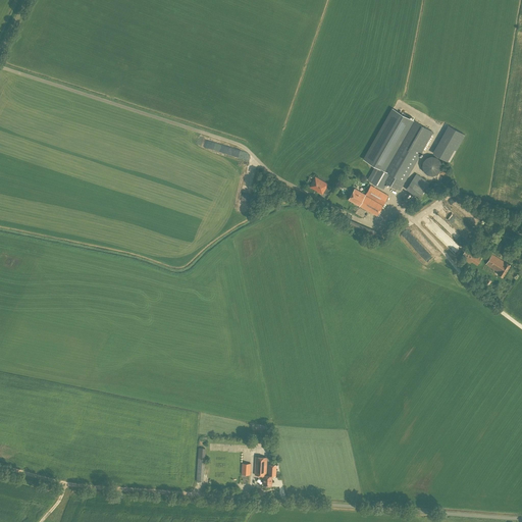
[(368,179),(383,189),(386,183),(400,190),(433,132),(392,108),(363,158),(376,165),(368,179)]
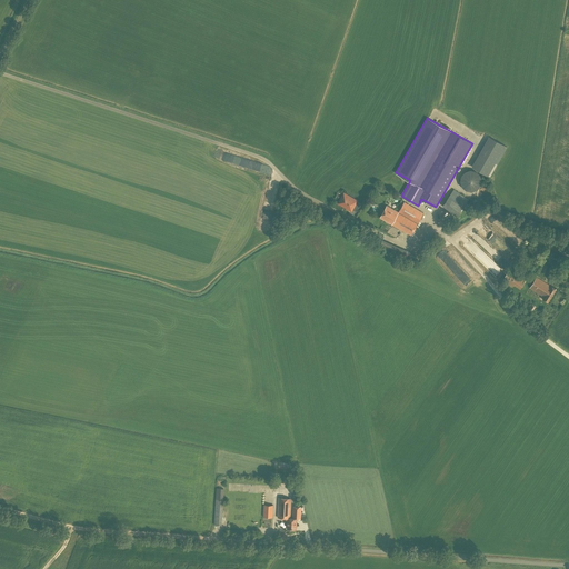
[(490,135),(475,165),(491,173),(507,143),(490,135)]
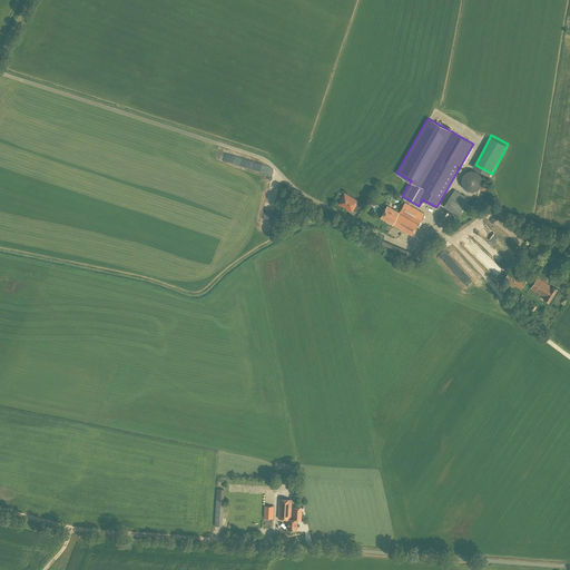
[(471,190),(474,190),(477,189),(479,188),(480,186),(481,184),(482,180),(481,178),(481,176),(479,173),(475,172),(472,170),(469,170),(464,174),(462,177),(462,180),(461,182),(462,184),(463,186),(465,188),(467,189),(469,190),(471,190)]
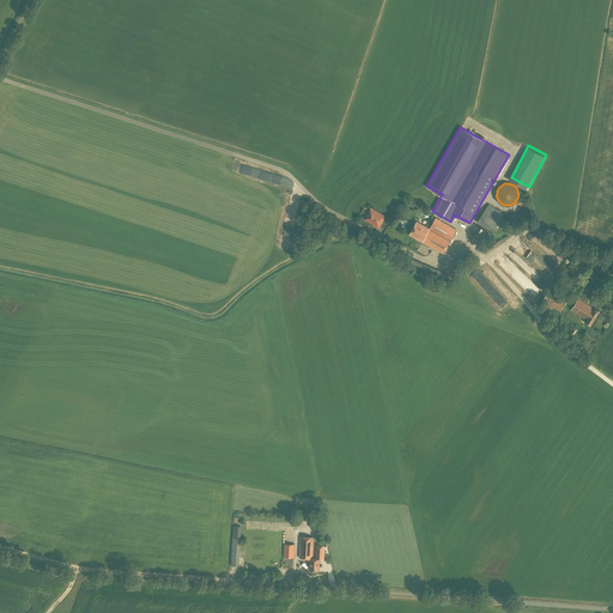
[(492,232),(504,214),(489,204),(477,222),(492,232)]
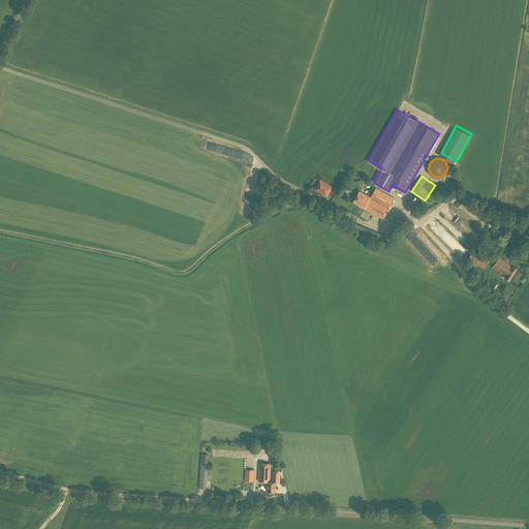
[(327,195),(332,187),(319,180),(314,189),(327,195)]
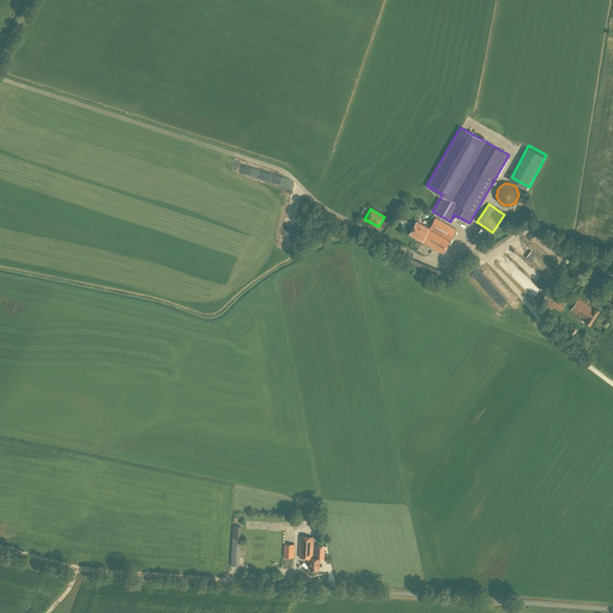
[(456,229),(435,217),(429,229),(417,222),(410,234),(423,241),(417,252),(437,263),(456,229)]
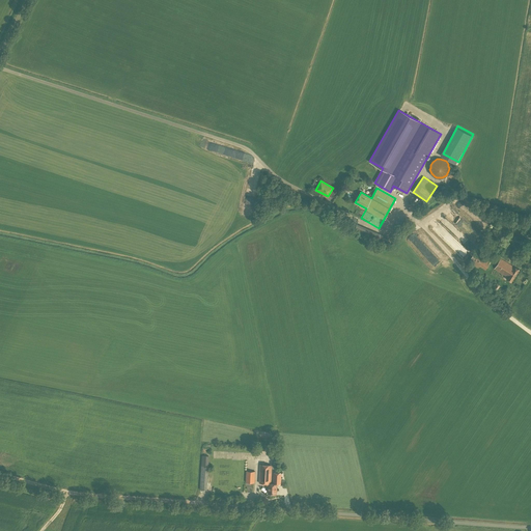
[(411,213),(415,207),(411,204),(407,208),(411,213)]
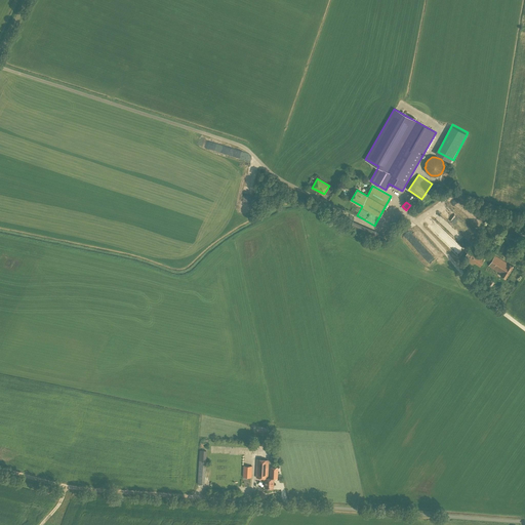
[(431,248),(439,255),(442,251),(434,244),(431,248)]
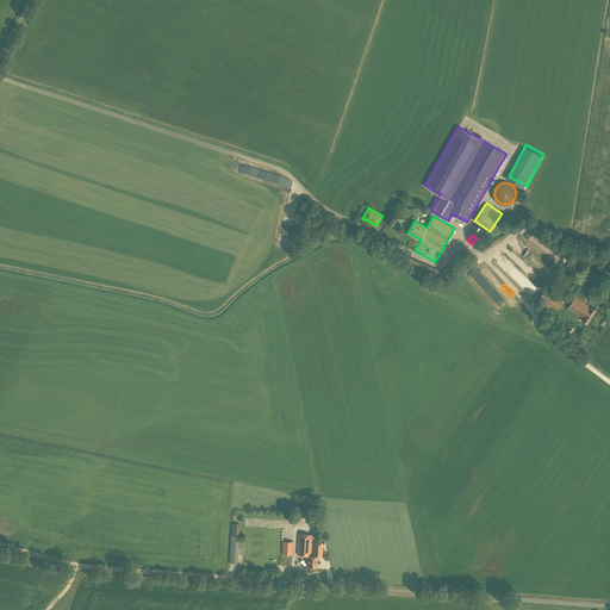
[(542,303),(542,304),(549,307),(551,305),(558,310),(562,303),(561,302),(564,299),(552,290),(551,291),(547,288),(539,299),(542,303)]
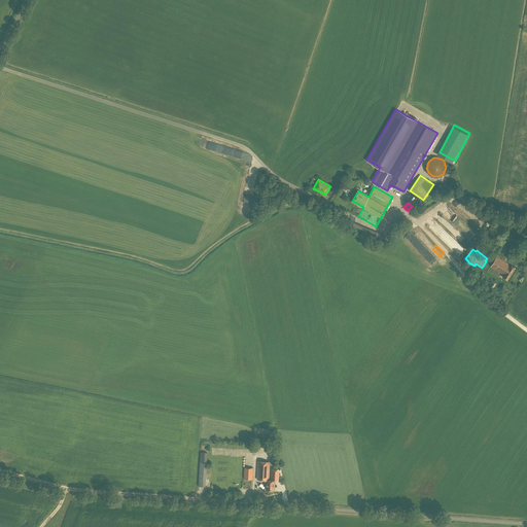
[(511,265),(497,256),(490,267),(503,275),(502,277),(507,280),(515,268),(511,265)]
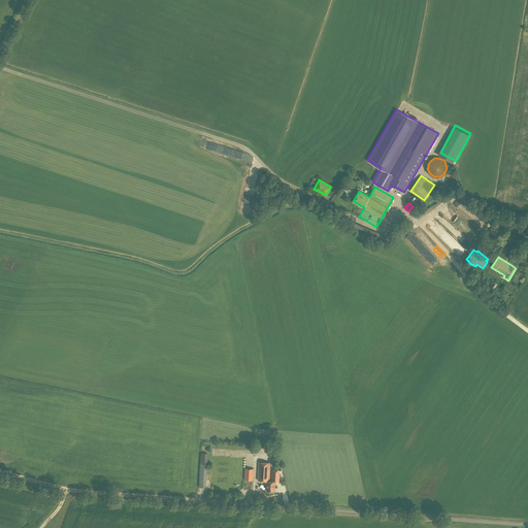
[(492,291),(495,288),(497,285),(493,281),(488,288),(492,291)]
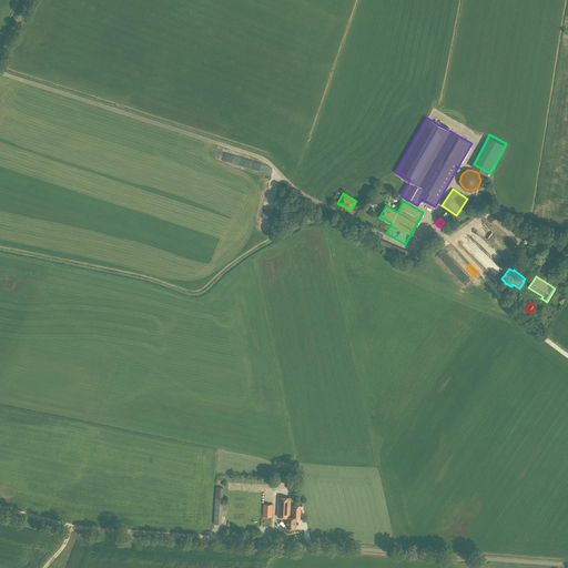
[(292,517),(291,517),(291,497),(279,496),(277,517),(285,517),(285,520),(286,520),(286,528),(296,528),(296,517),(301,517),(301,506),(293,505),(292,517)]
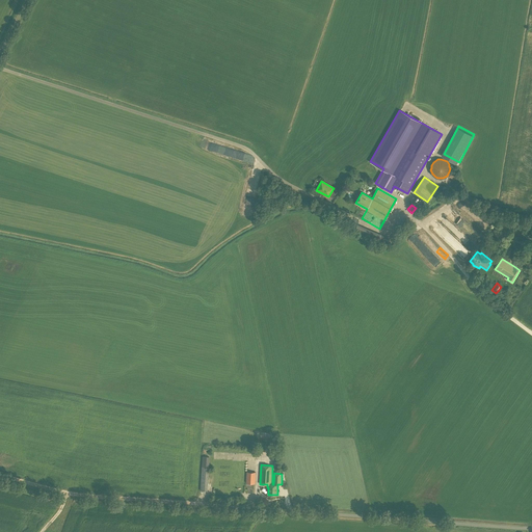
[(243,491),(243,471),(235,471),(235,491),(243,491)]
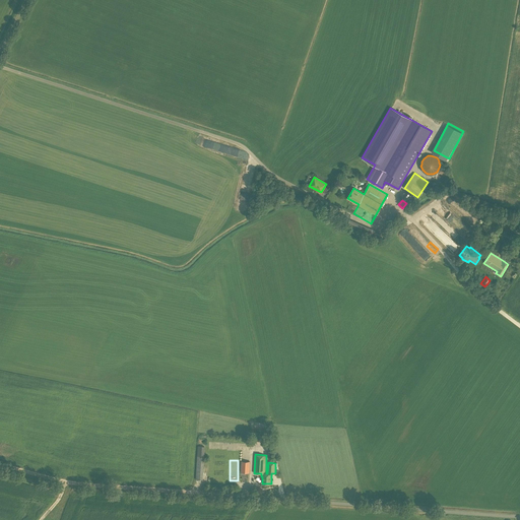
[(249,472),(250,468),(250,461),(242,461),(241,472),(249,472)]
